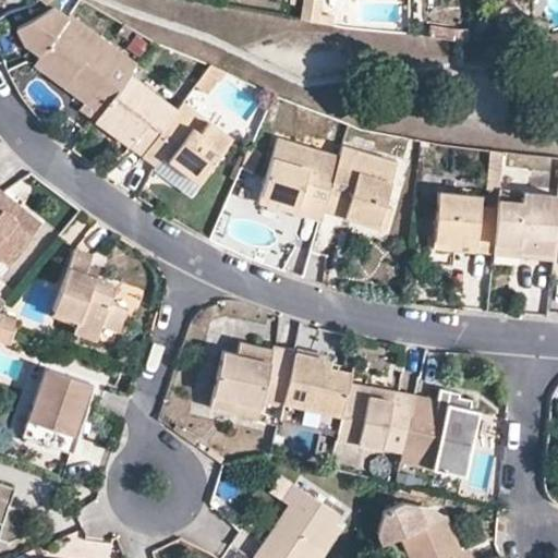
[(43,45),(70,10),(59,0),(45,0),(17,13),(26,32),(43,45)]
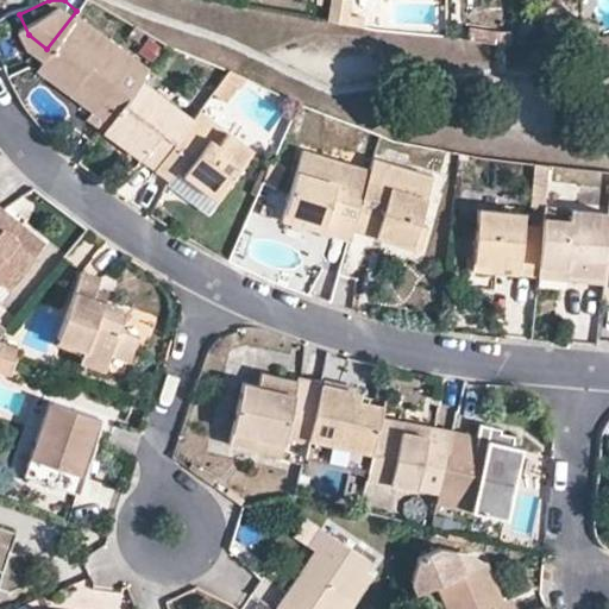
[(338,23),(340,0),(330,0),(327,19),(338,23)]
